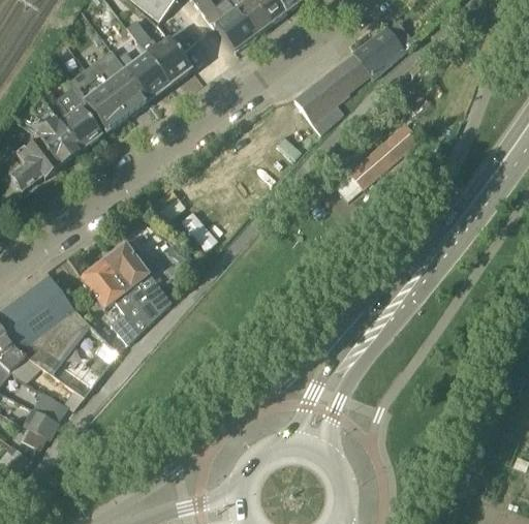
[(132,0),(159,21),(175,0),(132,0)]
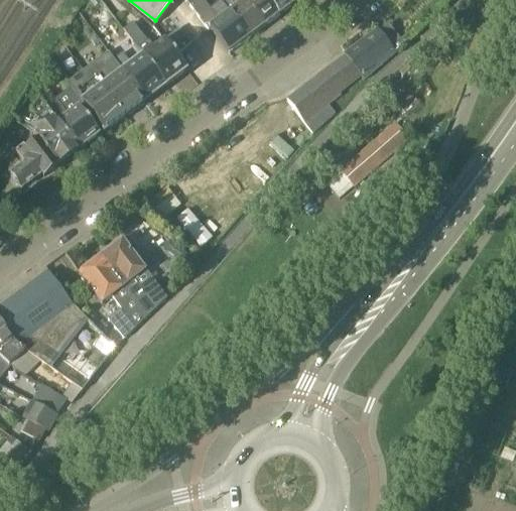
[(212,8),(206,0),(189,0),(190,2),(210,27),(211,26),(229,50),(251,34),(232,8),(230,9),(224,0),(222,0),(212,8)]
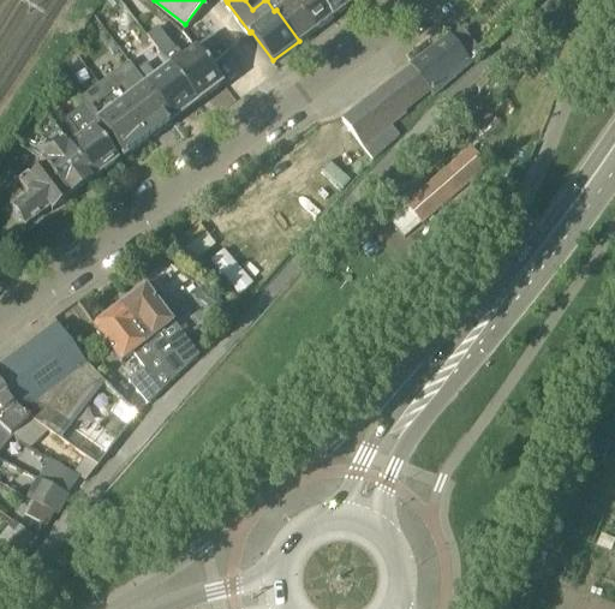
[(267,0),(274,11),(276,10),(299,41),(316,28),(296,0),(267,0)]
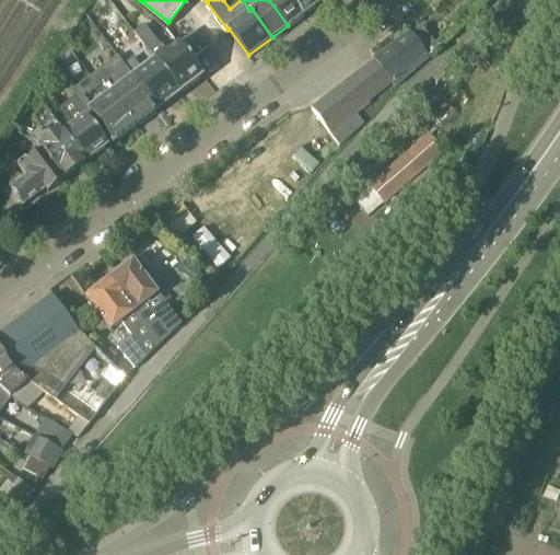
[(303,13),(293,0),(269,0),(288,25),(303,13)]
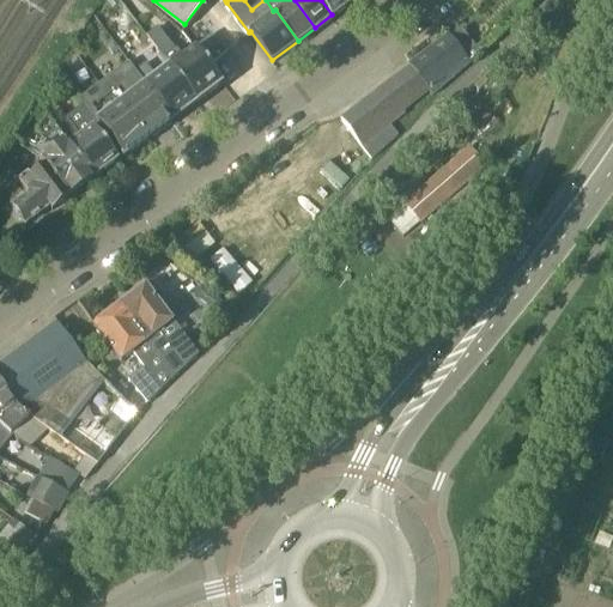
[(321,0),(332,14),(351,0),(321,0)]
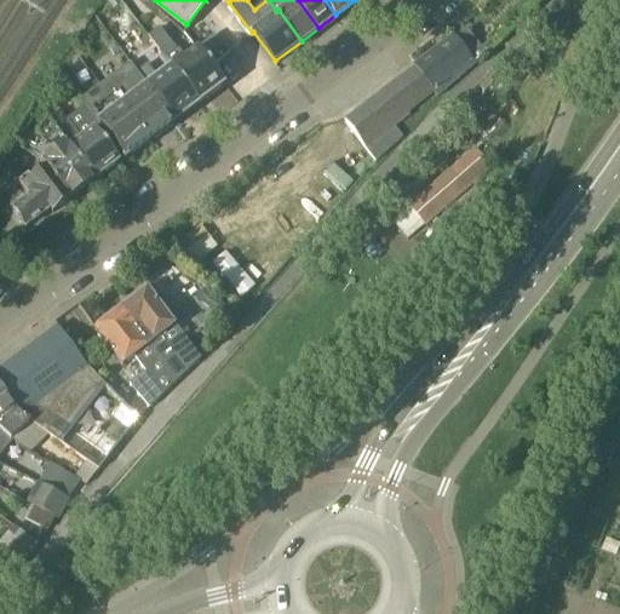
[(434,86),(432,87),(437,92),(458,74),(476,58),(481,53),(492,45),(487,39),(481,44),(468,26),(468,24),(417,63),(434,86)]
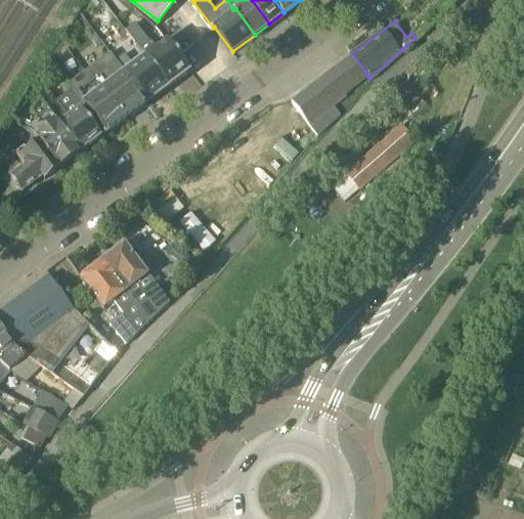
[(145,53),(169,84),(190,68),(168,38),(156,47),(145,32),(135,39),(145,53)]
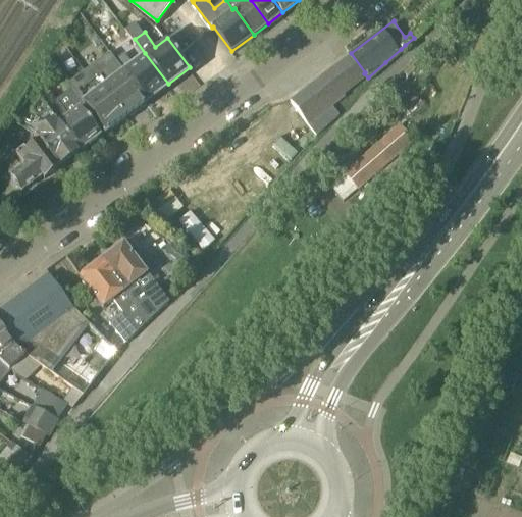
[(147,99),(115,56),(110,49),(90,64),(126,114),(147,99)]
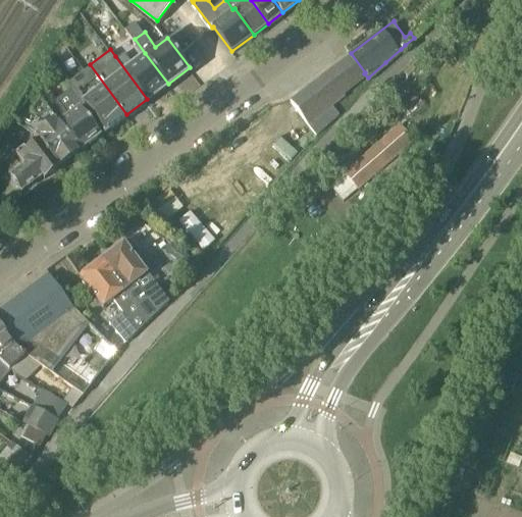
[(168,84),(145,53),(133,61),(124,50),(115,56),(147,99),(168,84)]
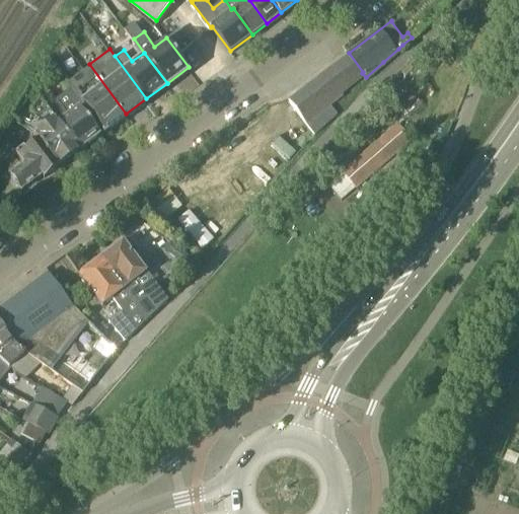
[(349,53),(337,62),(352,81),(362,73),(363,72),(349,53)]
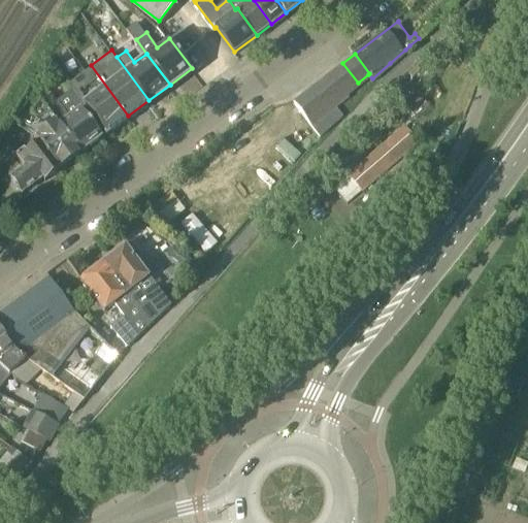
[(348,92),(358,83),(342,63),(331,71),(348,92)]
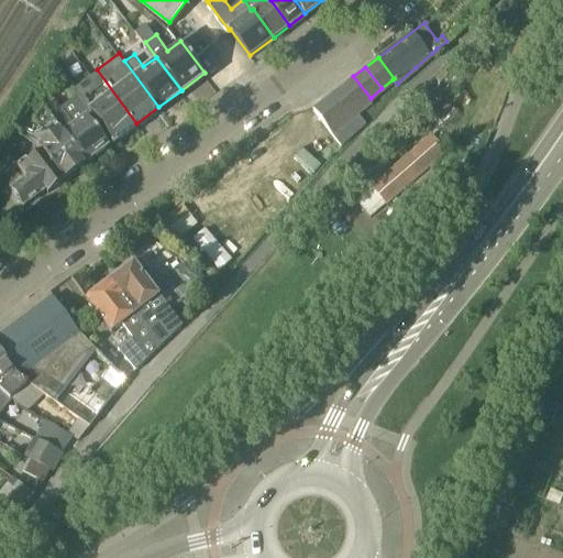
[(74,87),(77,91),(90,110),(113,141),(136,123),(97,69),(74,87)]
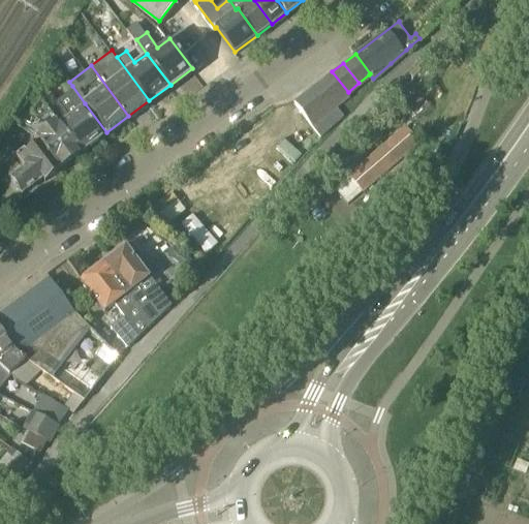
[(349,94),(348,92),(332,71),(319,81),(337,104),(349,94)]
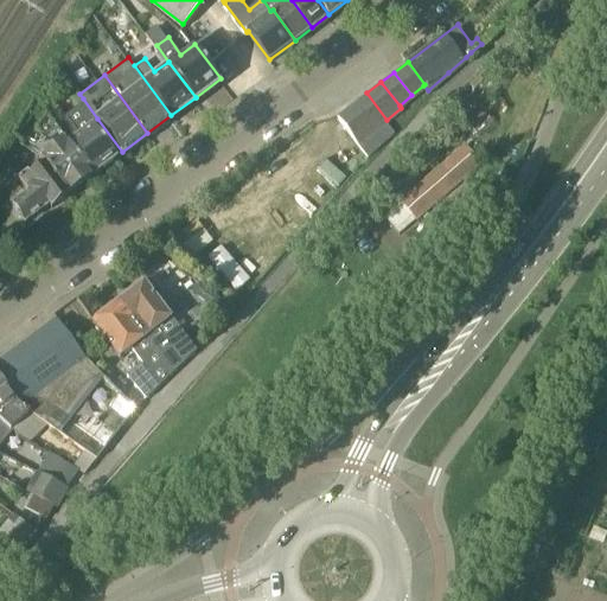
[(395,130),(387,120),(366,93),(352,103),(381,142),(395,130)]
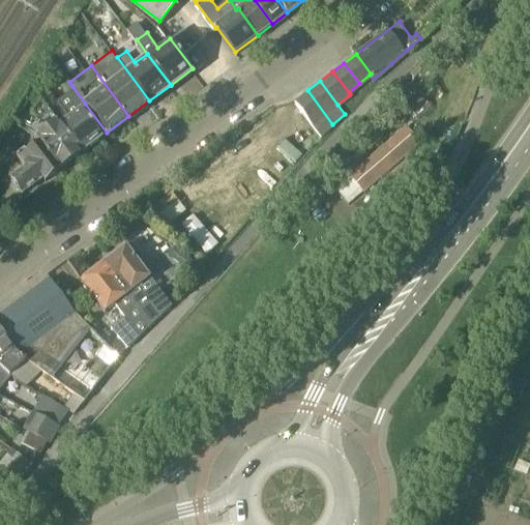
[(58,101),(49,109),(81,152),(102,136),(81,107),(85,104),(72,86),(57,98),(58,101)]
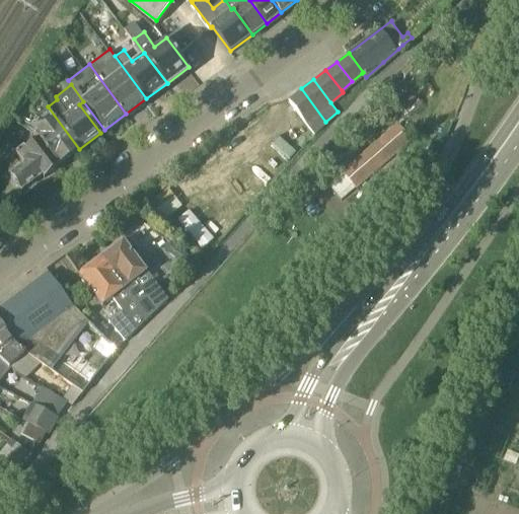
[(314,132),(325,122),(301,88),(289,97),(314,132)]
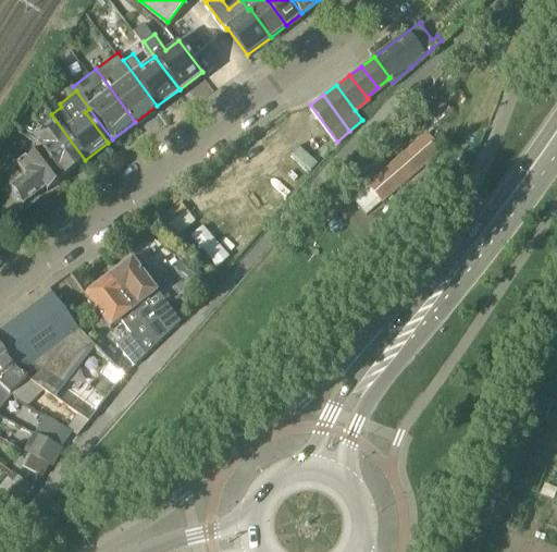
[(63,176),(85,160),(51,114),(44,103),(35,114),(48,132),(38,139),(42,146),(41,147),(63,176)]
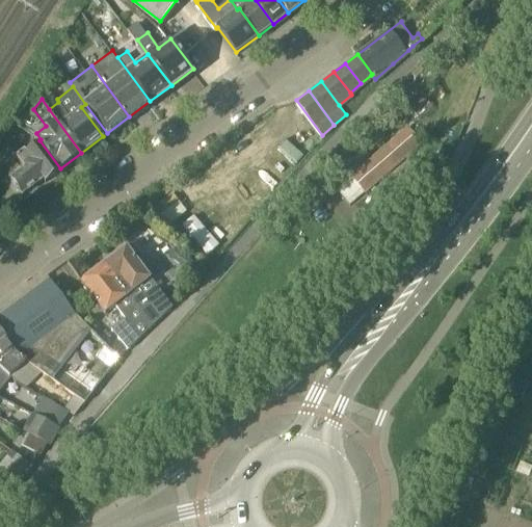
[(408,125),(352,174),(365,188),(421,139),(408,125)]
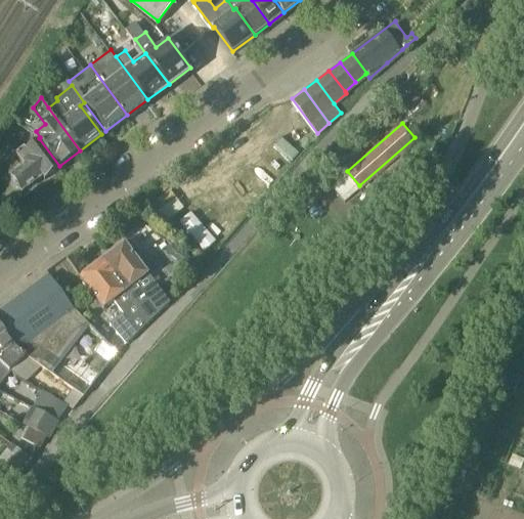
[(45,176),(59,166),(39,138),(27,147),(25,145),(15,152),(24,163),(11,173),(12,175),(12,183),(20,185),(23,188),(43,173),(45,176)]
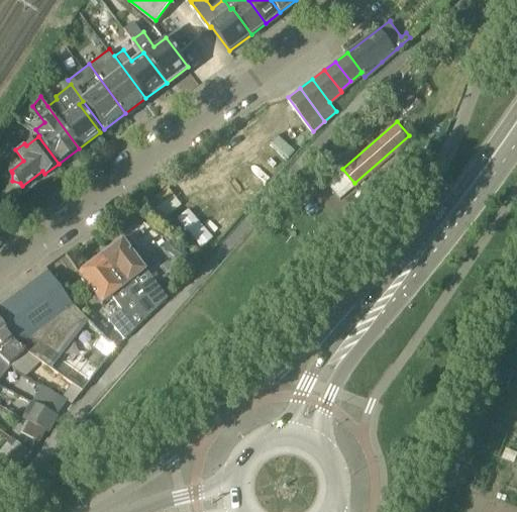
[(178,215),(203,242),(214,232),(189,205),(178,215)]
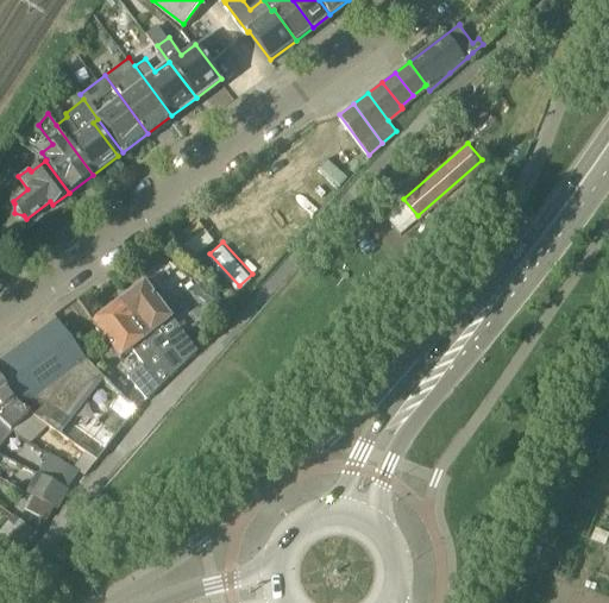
[(173,371),(174,371),(196,349),(195,346),(183,357),(159,325),(173,315),(145,280),(119,300),(173,371)]
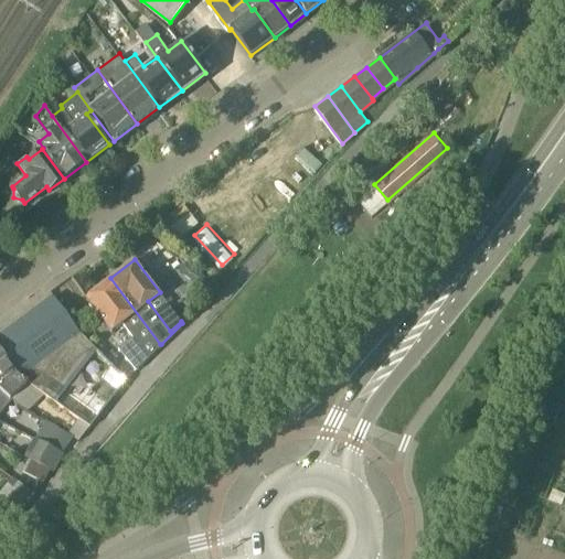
[(201,287),(208,292),(222,279),(214,272),(201,287)]
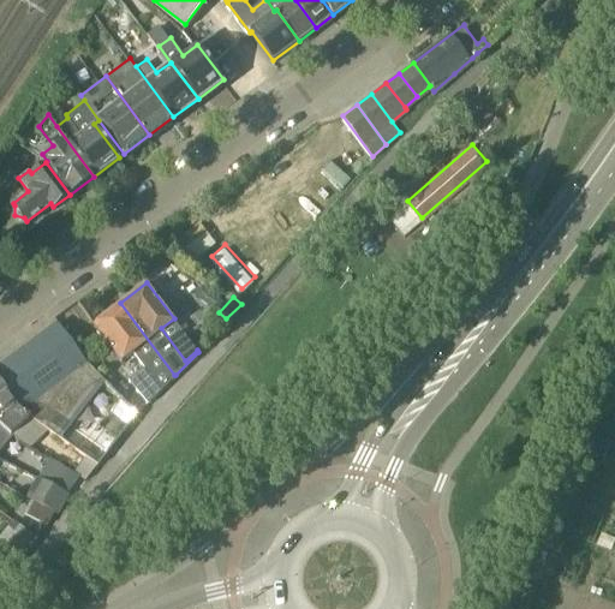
[(148,401),(174,375),(120,303),(94,322),(121,358),(133,350),(151,374),(136,386),(148,401)]
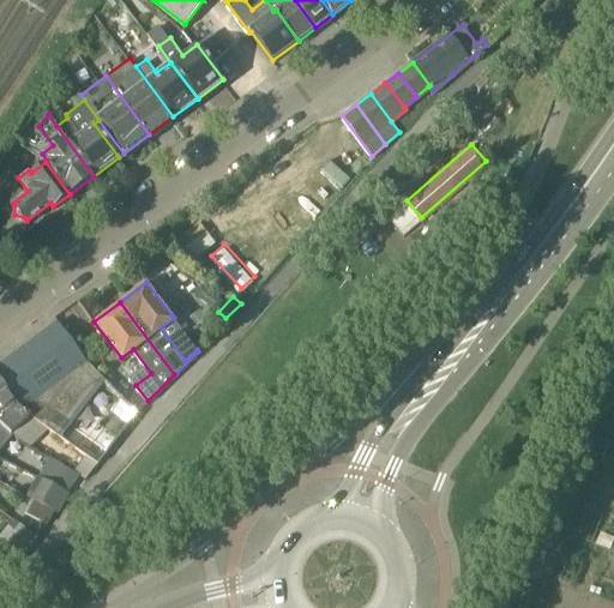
[(17,403),(32,414),(85,452),(97,461),(98,461),(137,411),(90,363),(58,320),(0,361),(0,381),(16,403),(17,403)]
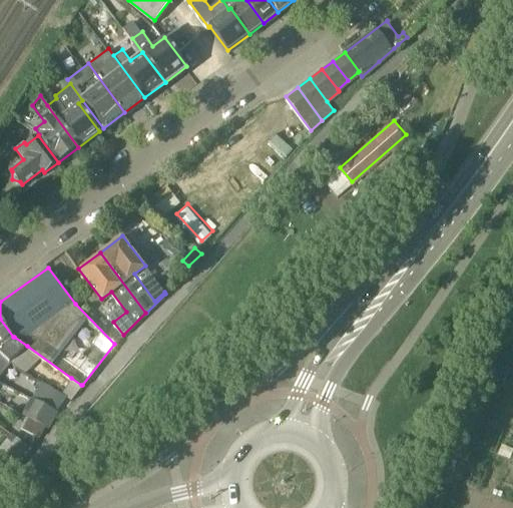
[(19,355),(27,346),(14,337),(13,337),(0,319),(0,352),(11,361),(19,355)]
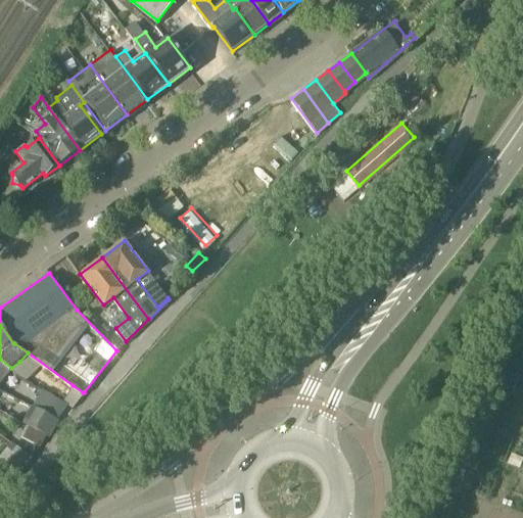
[(10,369),(11,368),(0,359),(0,373),(1,375),(9,380),(8,382),(43,401),(48,391),(14,372),(10,369)]
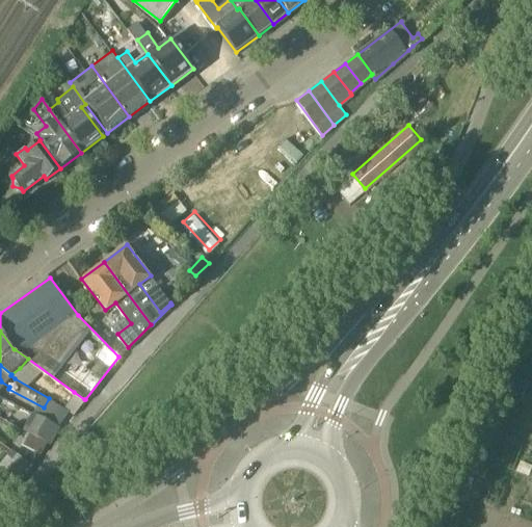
[(84,399),(74,392),(64,406),(74,414),(84,399)]
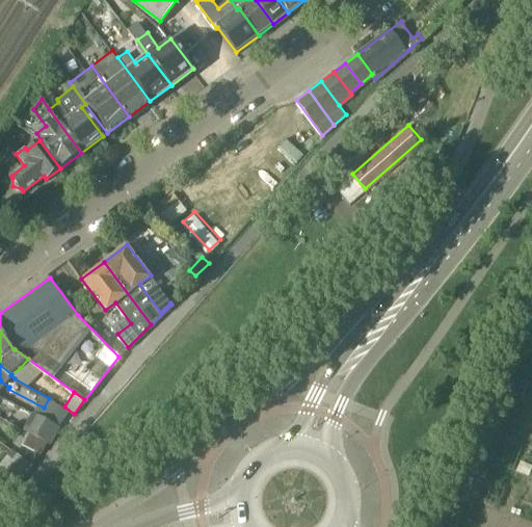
[(58,424),(40,415),(31,410),(22,426),(22,427),(47,440),(49,441),(58,424)]
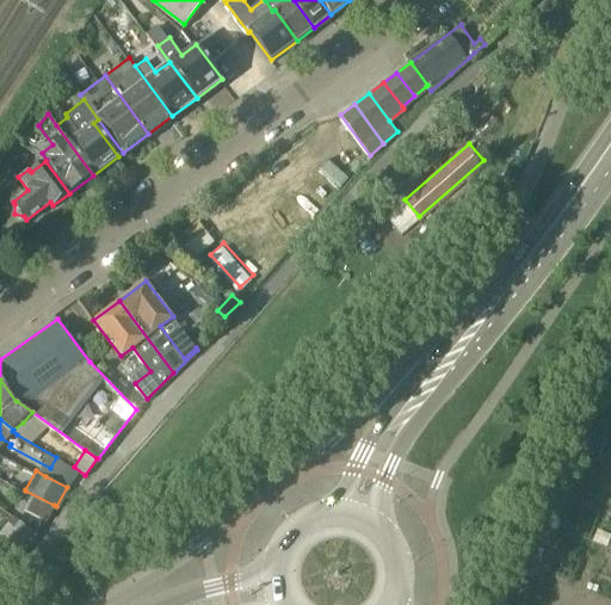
[(25,491),(25,489),(23,488),(18,498),(26,502),(24,506),(47,518),(54,505),(25,491)]
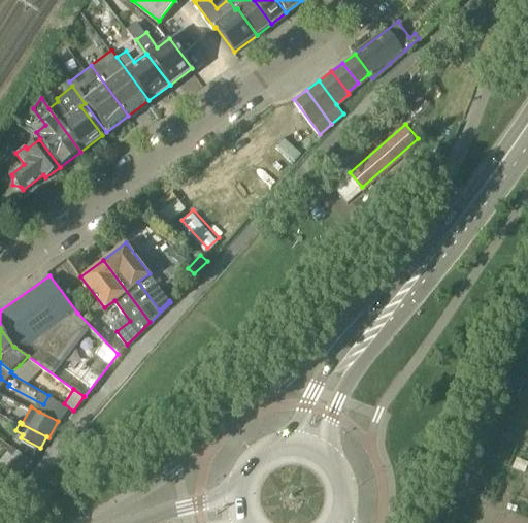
[(23,470),(32,460),(11,444),(3,455),(23,470)]
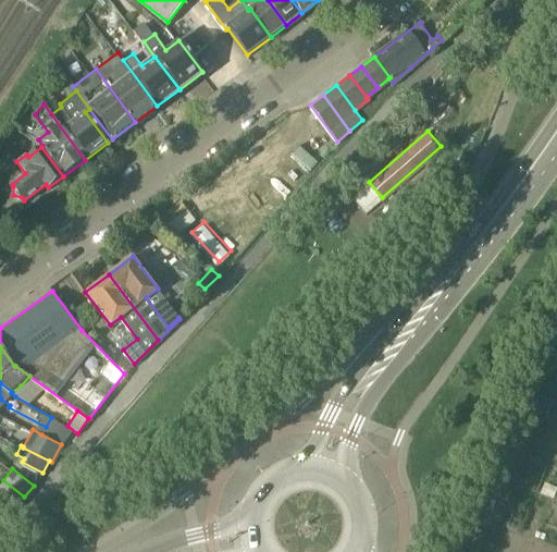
[(0,507),(10,515),(24,497),(3,480),(0,485),(0,507)]
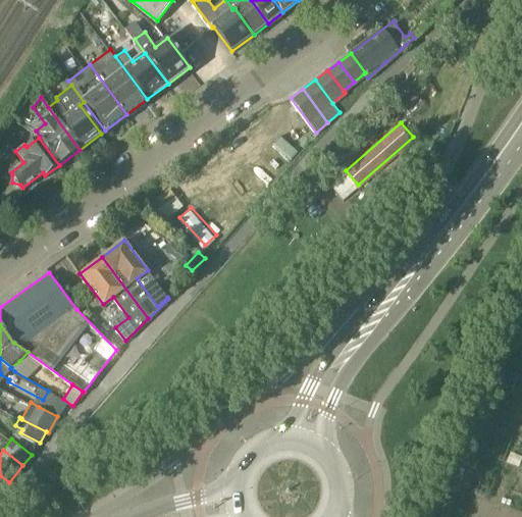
[(0,475),(0,493),(9,482),(0,475)]
